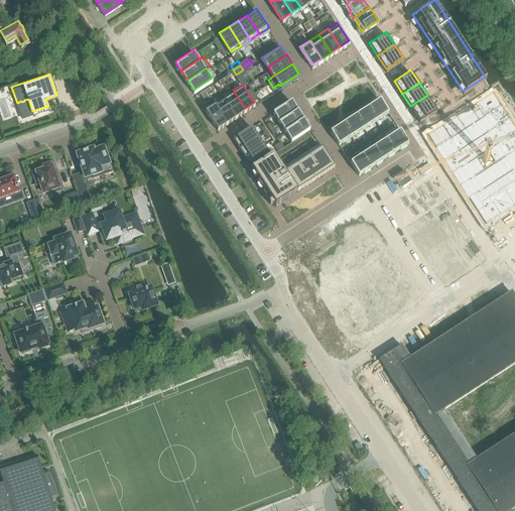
[(205,86),(199,89),(204,96),(209,93),(207,89),(205,86)]
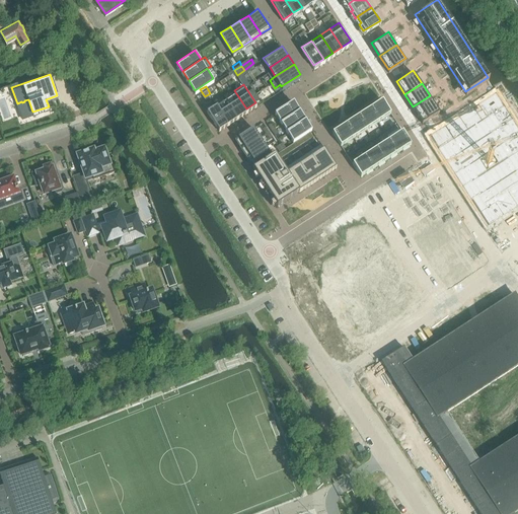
[(517,124),(495,88),(428,132),(487,222),(517,202),(517,124)]
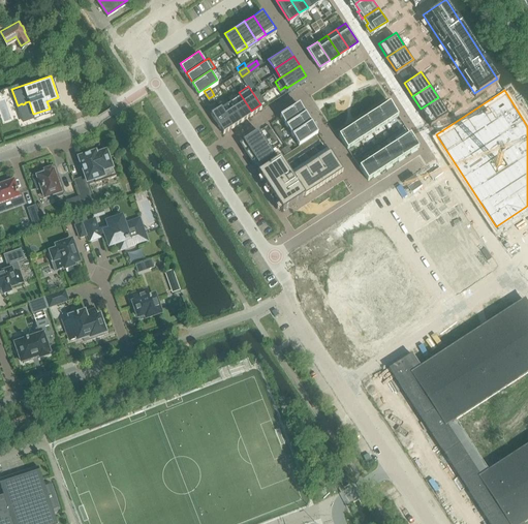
[(239,92),(229,98),(242,117),(251,111),(239,92)]
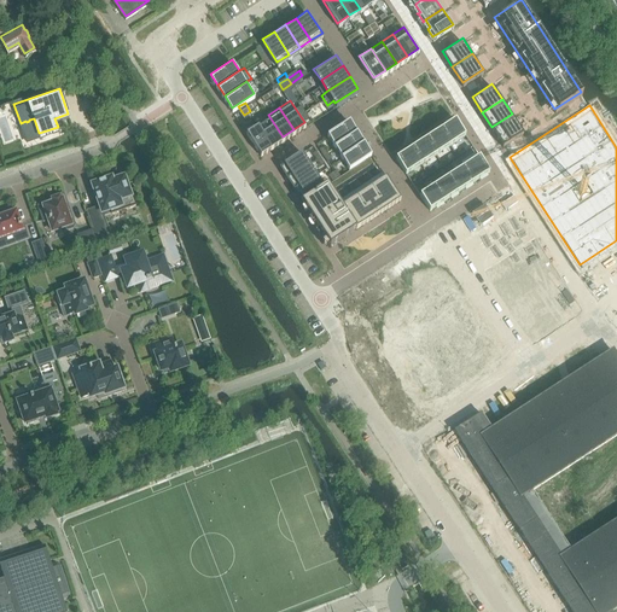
[(512,114),(492,127),(502,143),(522,129),(512,114)]
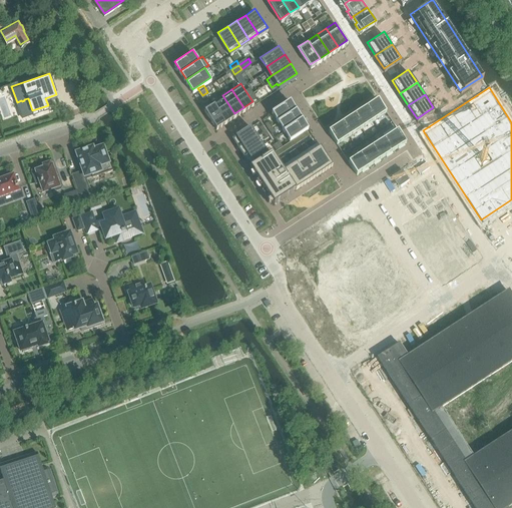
[(222,95),(213,101),(225,119),(234,113),(222,95)]
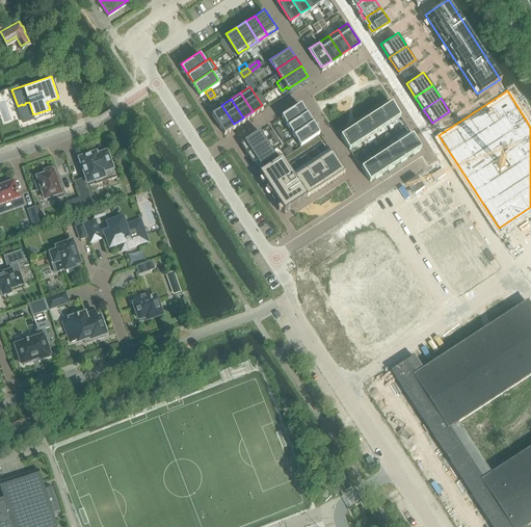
[(391,99),(378,107),(387,121),(400,112),(391,99)]
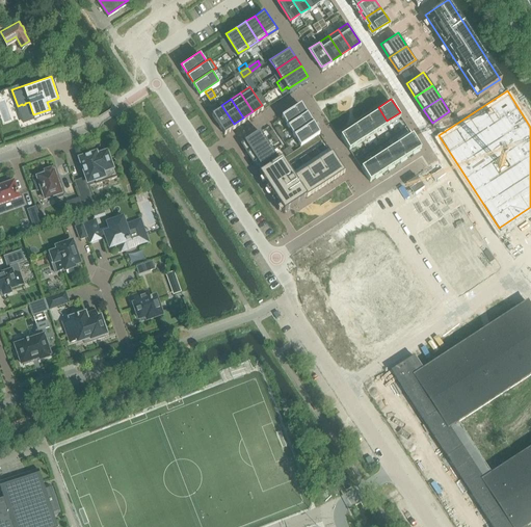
[(300,101),(281,113),(287,123),(307,110),(300,101)]
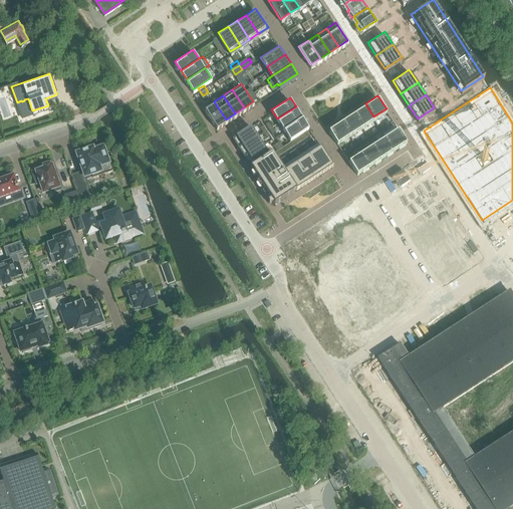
[(214,101),(204,107),(216,125),(226,119),(214,101)]
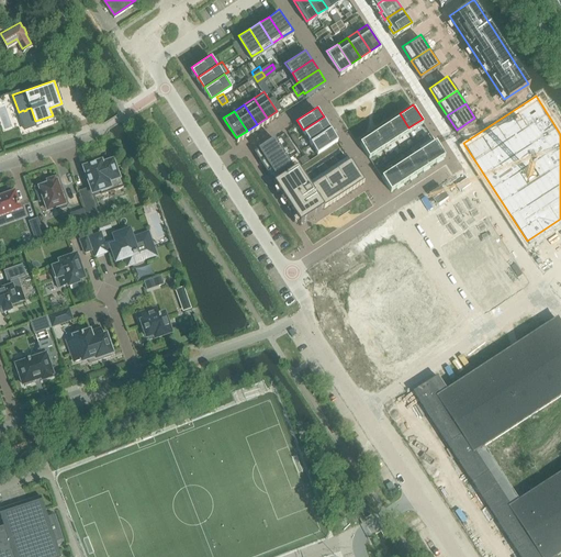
[(400,113),(386,122),(395,136),(408,127),(400,113)]
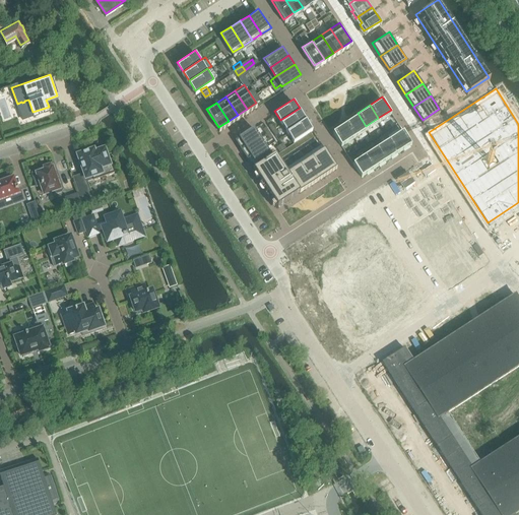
[(300,108),(280,120),(286,129),(306,117),(300,108)]
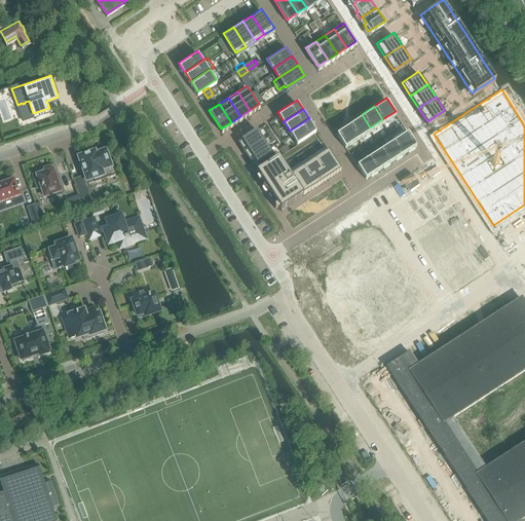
[(362,114),(349,122),(358,136),(370,127),(362,114)]
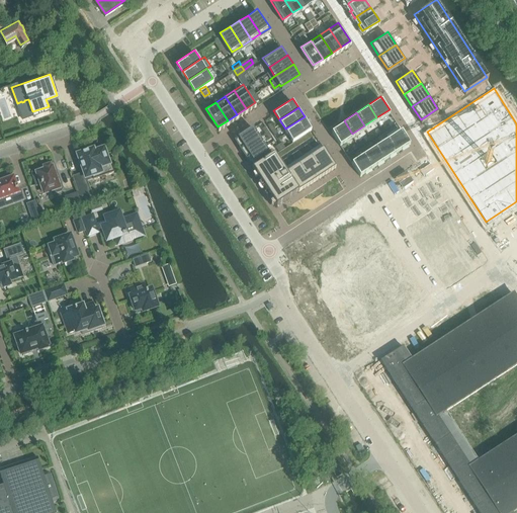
[(305,116),(285,129),(291,139),(293,138),(296,136),(299,134),(303,132),(306,130),(309,127),(311,126),(305,116)]
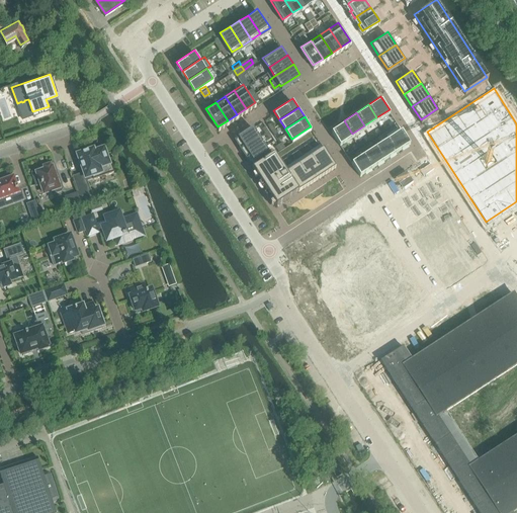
[(344,120),(331,129),(339,142),(352,134),(344,120)]
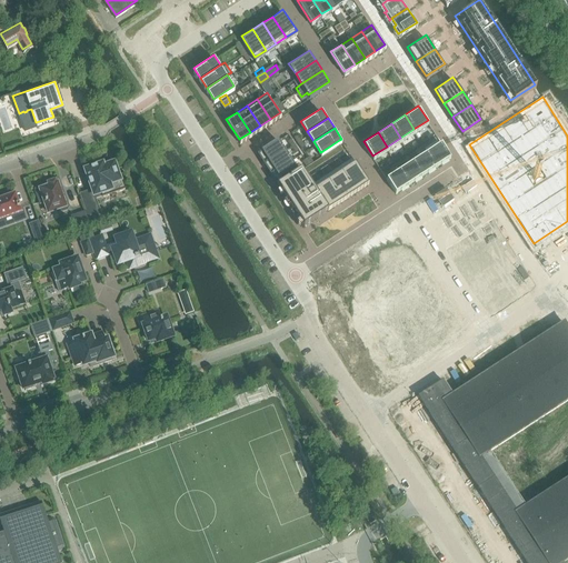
[(277,136),(257,149),(263,160),(284,147),(277,136)]
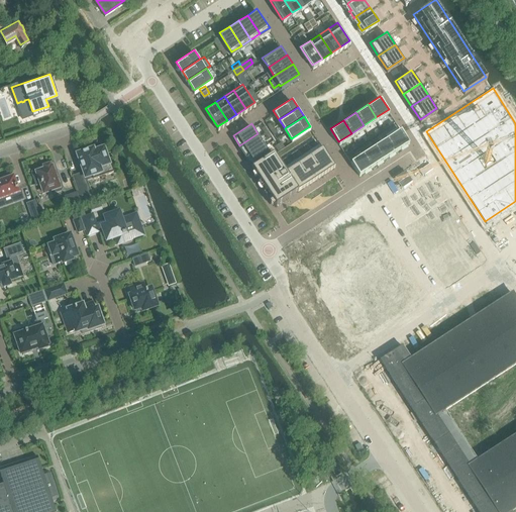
[(400,127),(388,135),(396,147),(408,139),(400,127)]
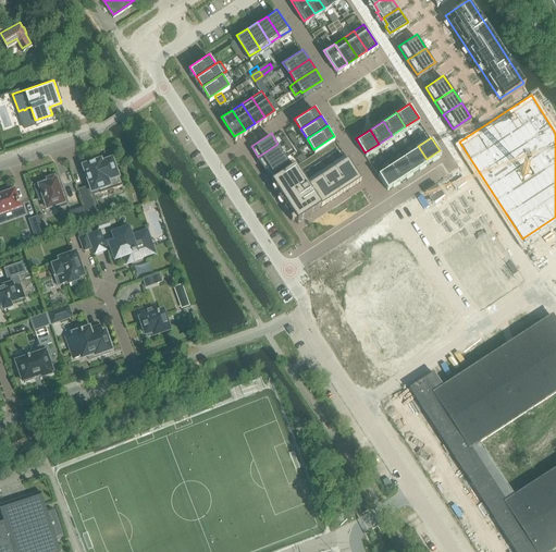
[(278,144),(258,157),(264,167),(284,154),(278,144)]
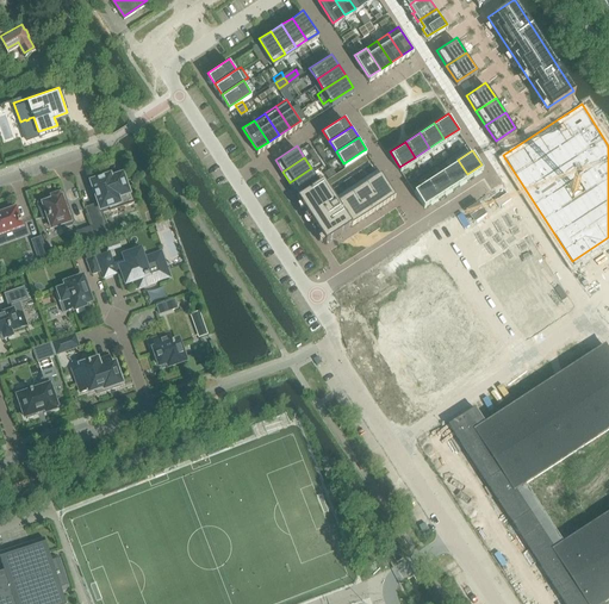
[(458,160),(443,169),(453,184),(467,174),(458,160)]
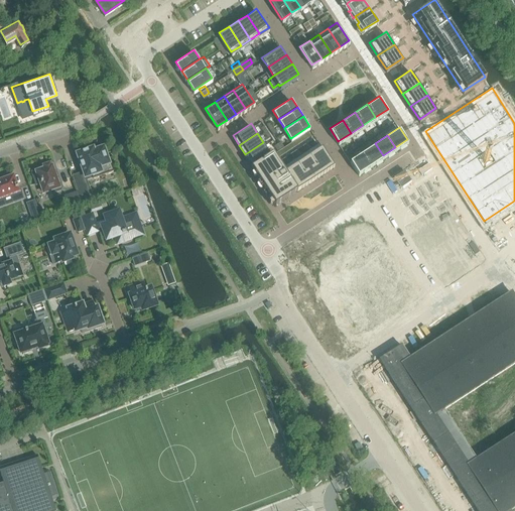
[(263,142),(245,154),(251,163),(264,155),(269,151),(263,142)]
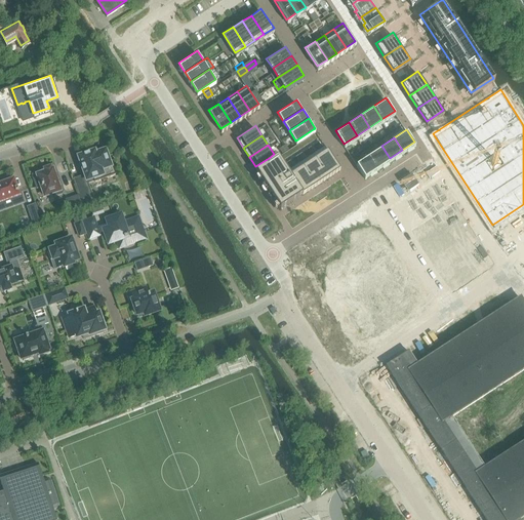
[(94,149),(94,147),(79,152),(81,159),(80,159),(84,170),(73,174),(83,204),(94,200),(86,176),(92,174),(93,177),(115,170),(110,154),(108,155),(105,146),(94,149)]
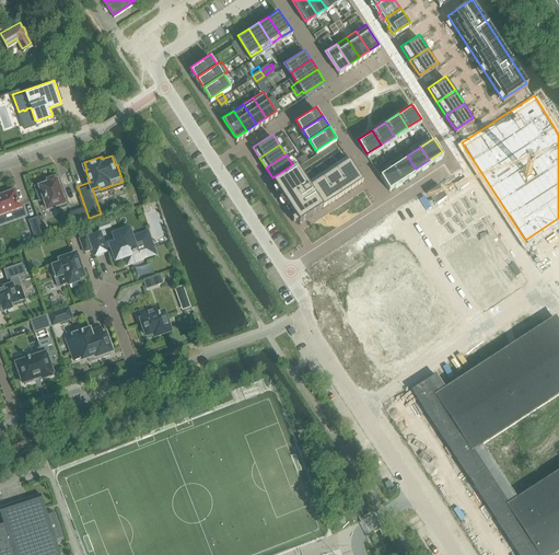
[(407,155),(393,164),(403,177),(416,169),(407,155)]
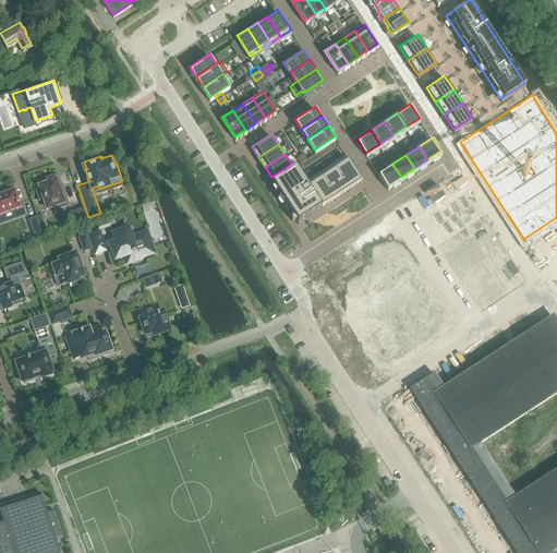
[(286,168),(271,177),(298,217),(361,176),(348,156),(307,181),(304,176),(301,170),(299,167),(295,161),(291,164),(286,168)]
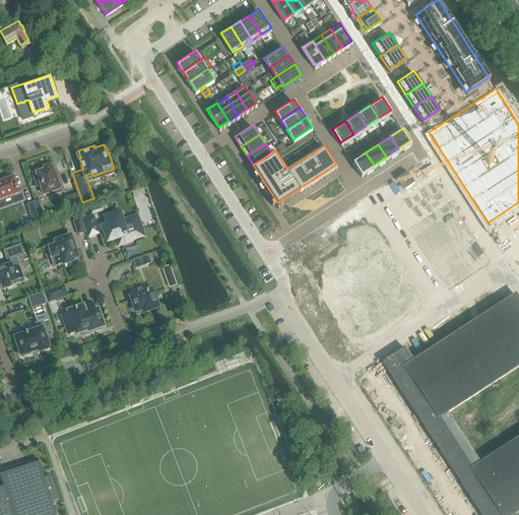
[(365,152),(352,161),(361,173),(374,165),(365,152)]
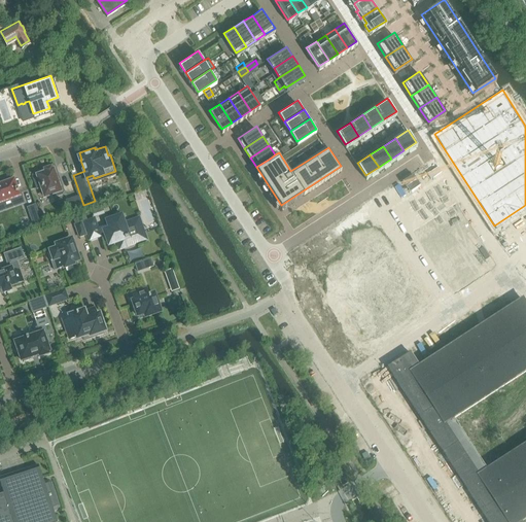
[(51,166),(49,163),(43,165),(44,169),(40,170),(40,169),(37,168),(33,169),(31,172),(36,184),(40,183),(44,193),(54,189),(55,189),(58,192),(61,190),(63,187),(60,177),(57,178),(53,166),(51,166)]
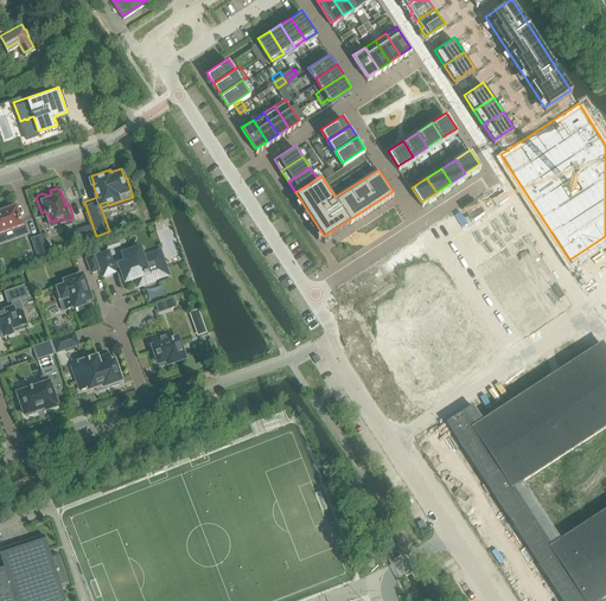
[(18,212),(14,203),(0,208),(0,230),(2,230),(1,228),(13,223),(16,228),(25,224),(21,215),(20,215),(19,212),(18,212)]
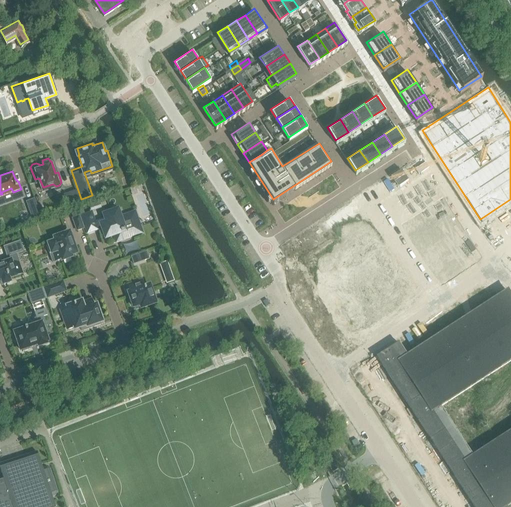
[(76,186),(63,190),(68,203),(80,199),(76,186)]
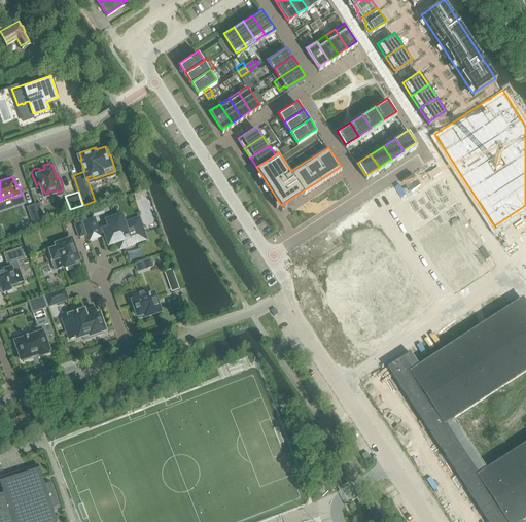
[(457,195),(447,201),(459,220),(469,214),(457,195)]
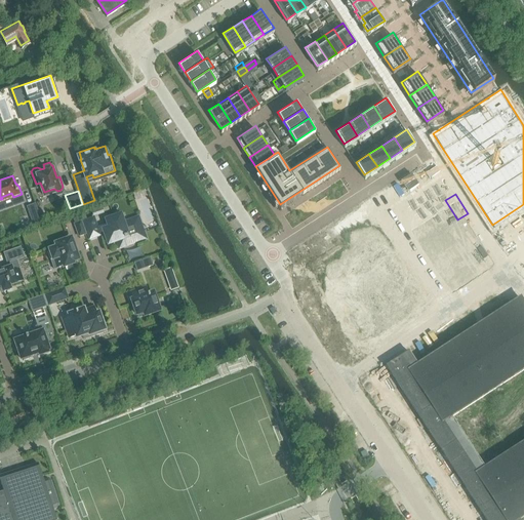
[(34,199),(27,202),(34,222),(41,218),(34,199)]
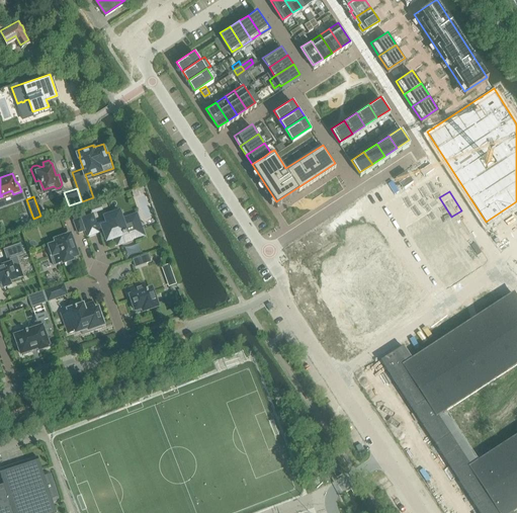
[(366,197),(346,210),(370,248),(371,247),(371,248),(391,236),(366,197)]
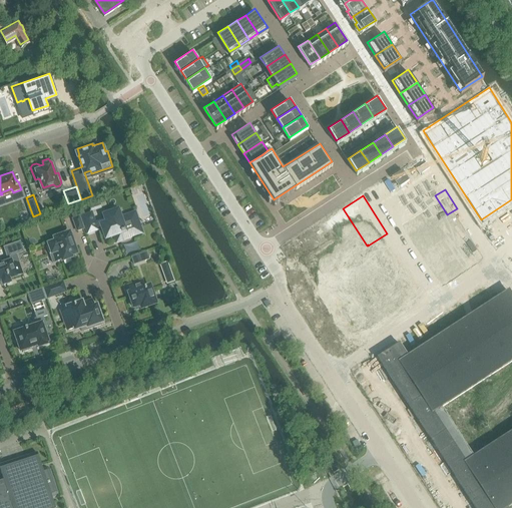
[(435,195),(426,201),(438,220),(447,214),(435,195)]
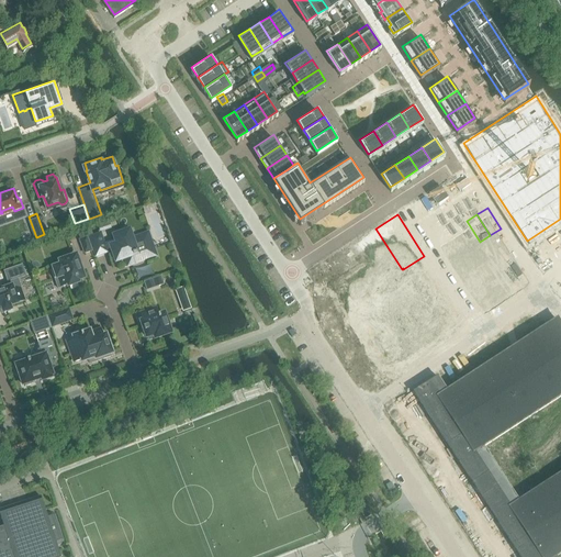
[(467,221),(457,227),(470,248),(480,242),(467,221)]
